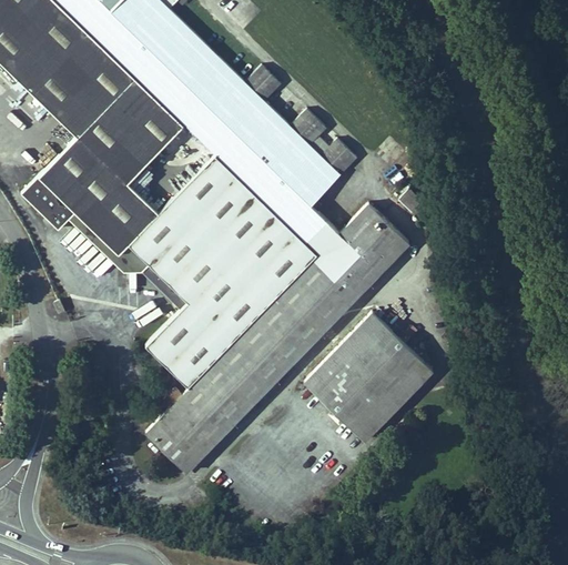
[(0,0),(0,62),(6,69),(40,24),(17,0),(0,0)]
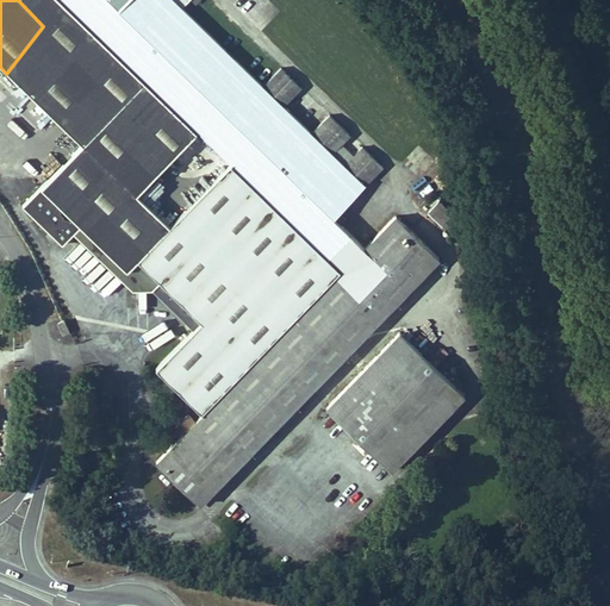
[(439,260),(396,218),(366,250),(342,226),(346,223),(338,216),(383,169),(363,149),(353,161),(340,148),(349,138),(329,118),(311,137),(309,133),(324,118),(305,100),(290,116),(282,111),(302,92),(281,73),(265,89),(182,11),(192,0),(18,0),(43,26),(192,170),(113,255),(132,273),(123,285),(153,293),(195,335),(157,375),(205,422),(159,472),(201,512),(325,380),(439,260)]
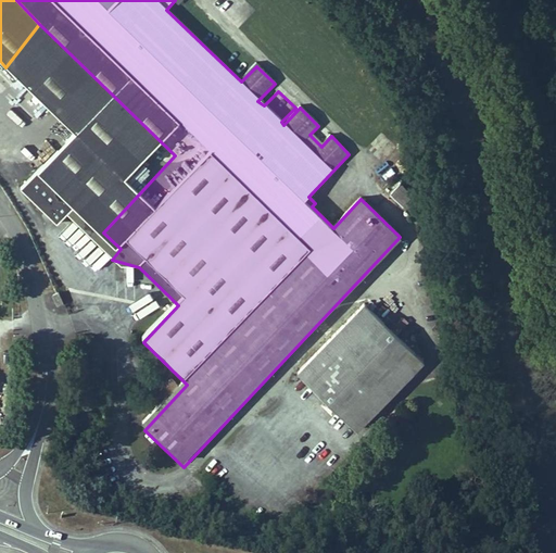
[(175,155),(39,24),(5,67),(72,129),(16,189),(53,224),(73,204),(103,233),(175,155)]
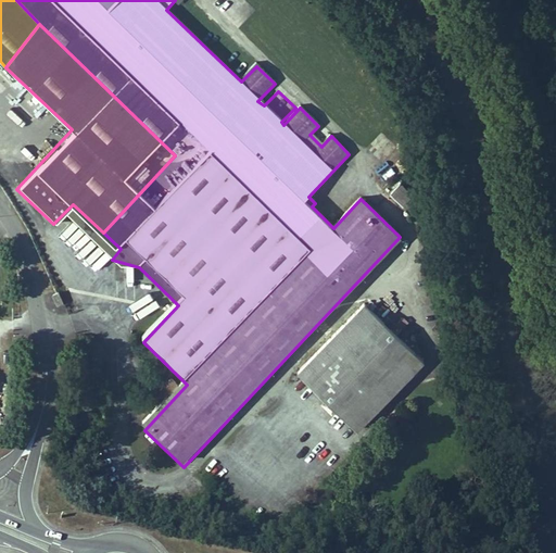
[(406,220),(416,209),(404,198),(394,209),(406,220)]
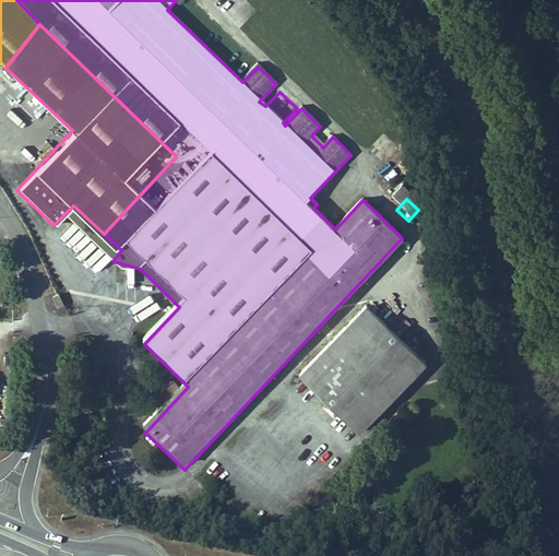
[(360,436),(428,366),(367,308),(299,378),(360,436)]
